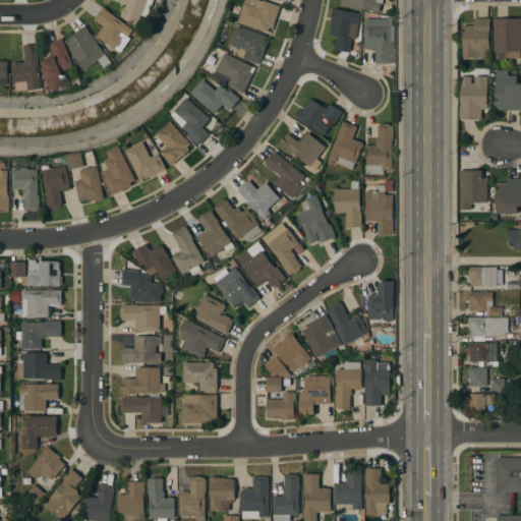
[(156,0),(149,17),(142,15),(139,22),(126,17),(125,18),(121,16),(125,6),(126,7),(127,4),(117,0),(156,0)]
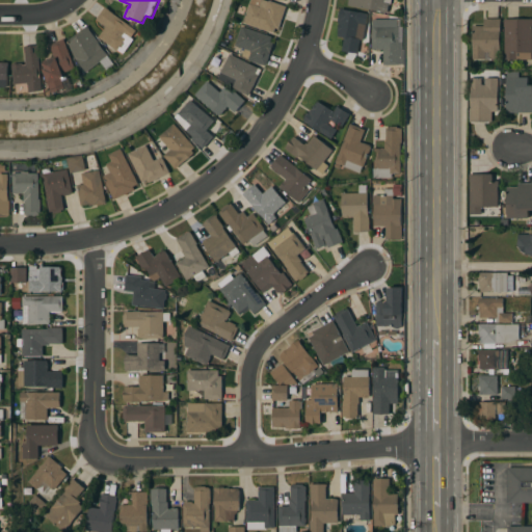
[(278,28),(274,27),(273,33),(243,23),(250,0),(258,0),(261,1),(261,0),(265,0),(269,1),(286,6),(278,28)]
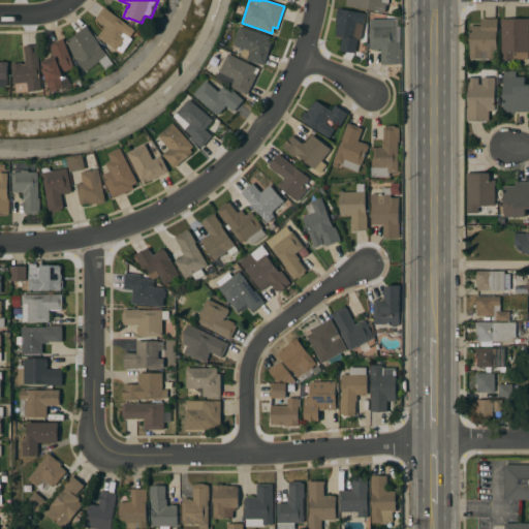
[(360,7),(360,8),(345,5),(346,0),(387,0),(387,4),(386,4),(384,12),(360,7)]
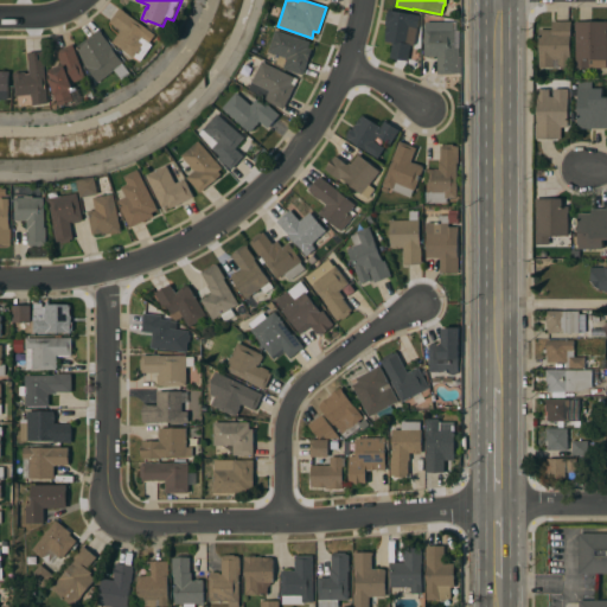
[(157,34),(151,43),(154,45),(142,61),(135,56),(135,57),(113,42),(121,30),(110,23),(120,8),(157,34)]
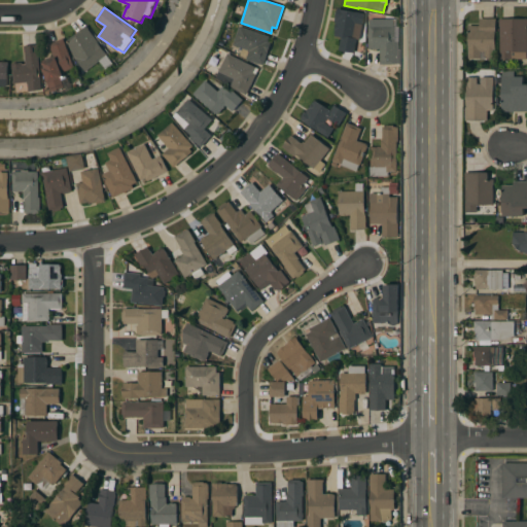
[(359,39),(356,39),(353,53),(339,50),(341,37),(334,36),(337,23),(335,22),(337,8),(364,13),(359,39)]
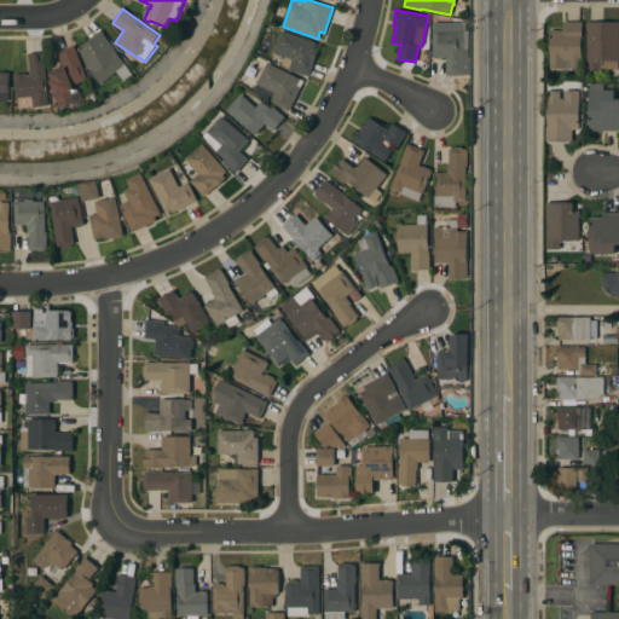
[(583,69),(550,69),(550,30),(563,30),(563,22),(583,22),(583,69)]
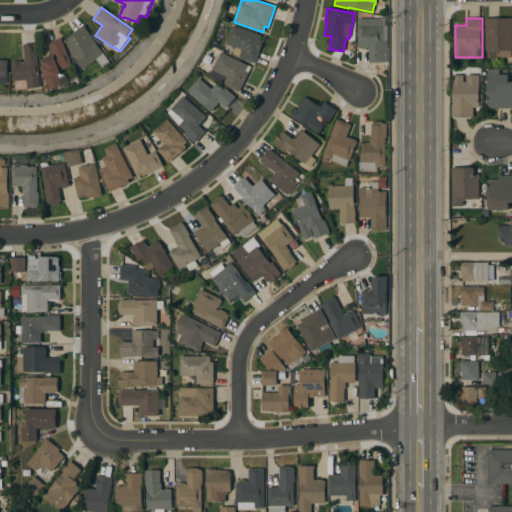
[(511,50),(511,57),(486,58),(486,25),(485,25),(485,18),(511,18),(511,50)]
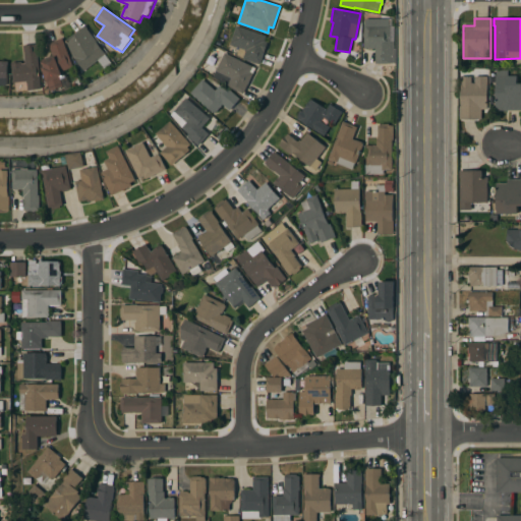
[(391,19),(391,26),(394,26),(394,49),(396,49),(396,63),(375,63),(375,49),(364,49),(364,38),(363,38),(363,33),(363,25),(364,25),(364,19),(391,19)]
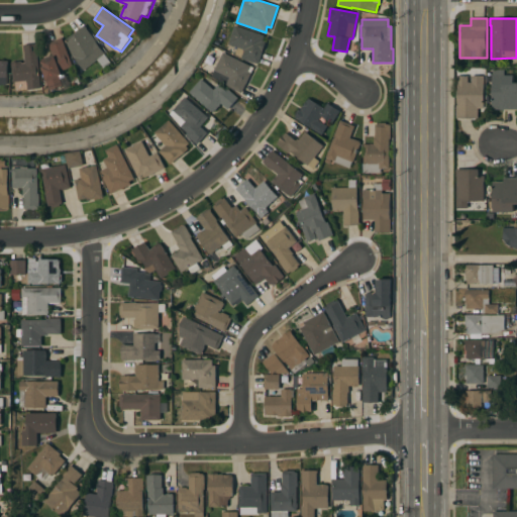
[(104,68),(98,60),(85,70),(74,56),(66,39),(85,25),(96,40),(112,62),(104,68)]
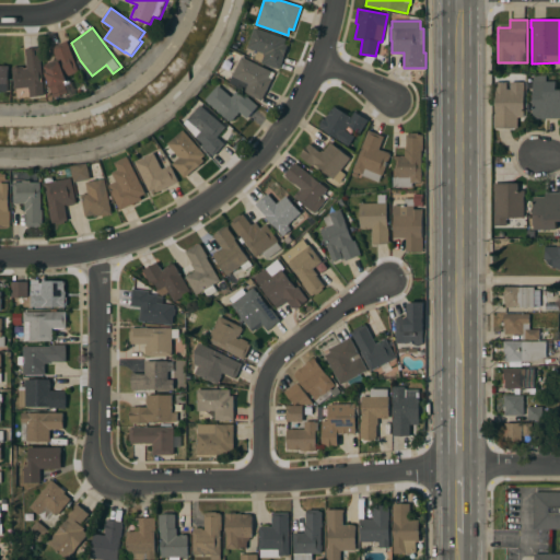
[(286,38),(284,44),(288,45),(280,69),(261,63),(261,62),(255,60),(258,51),(247,48),(255,27),(286,38)]
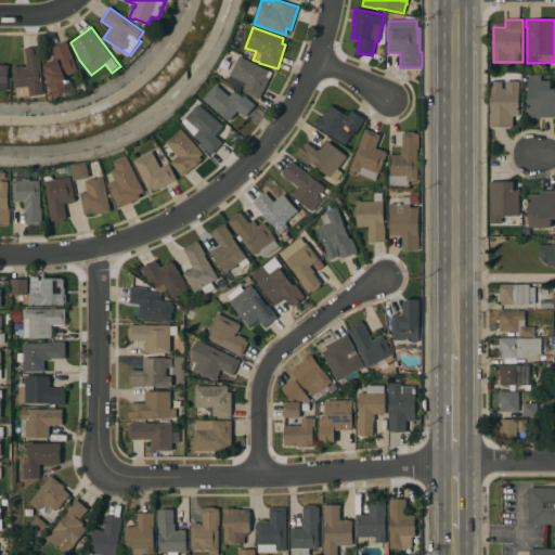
[(79,72),(67,76),(69,80),(65,81),(69,92),(55,98),(46,73),(48,72),(46,64),(57,59),(53,47),(67,40),(79,72)]
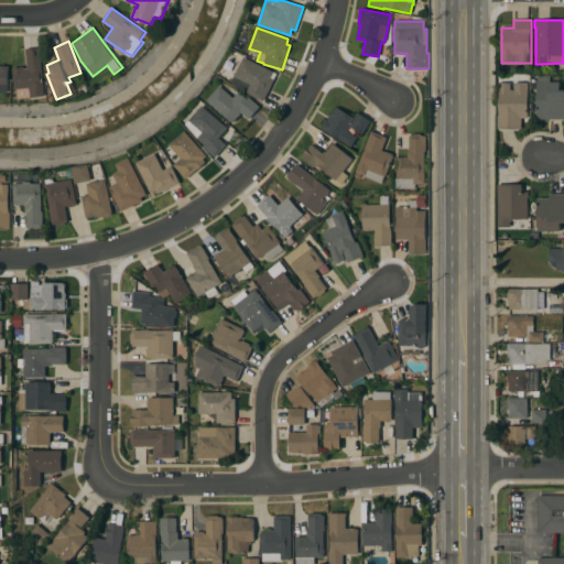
[(32,98),(31,88),(15,89),(13,68),(24,67),(24,69),(29,68),(26,49),(42,47),(46,96),(32,98)]
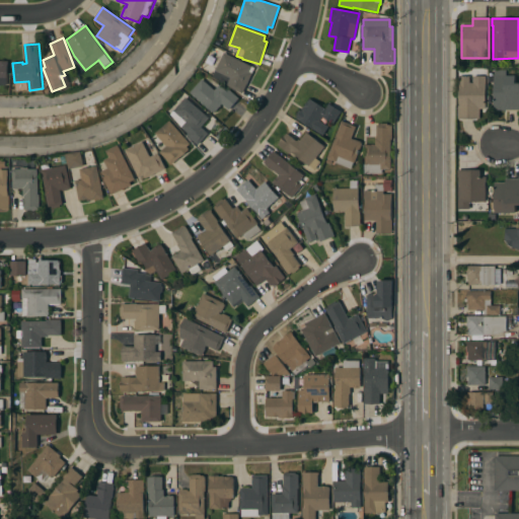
[(254,67),(242,93),(227,85),(221,82),(222,80),(213,76),(224,53),(254,67)]
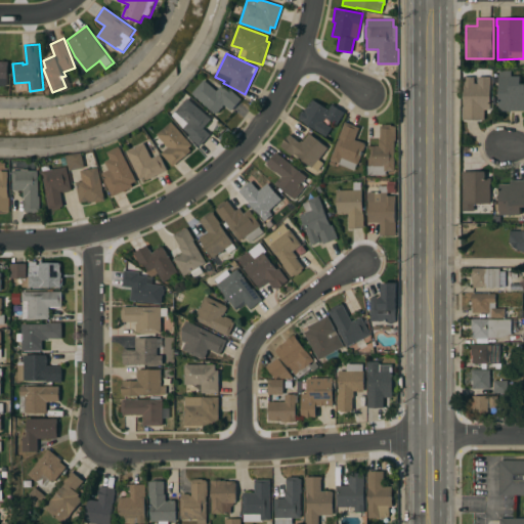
[(0,61),(8,61),(8,64),(7,64),(8,86),(0,86),(0,61)]
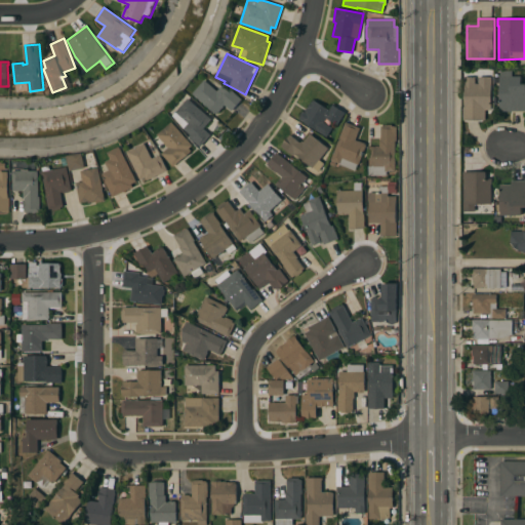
[(499,71),(512,71),(512,77),(521,77),(521,84),(524,84),(524,111),(499,112),(499,71)]
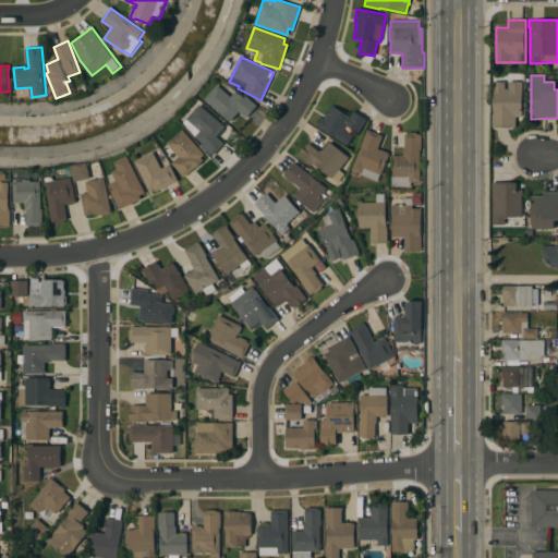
[(494,82),(505,82),(505,88),(509,88),(509,82),(522,82),(522,117),(516,117),(516,128),(493,128),(494,82)]
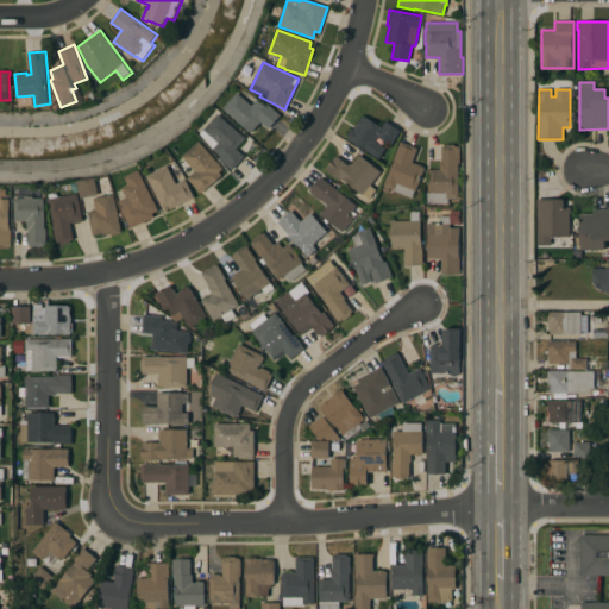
[(252,106),(258,100),(265,106),(268,104),(281,115),(269,129),(262,123),(251,133),(224,108),(238,93),(252,106)]
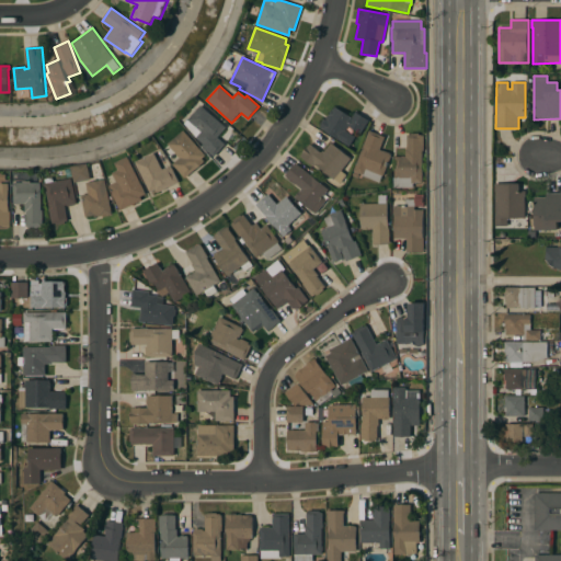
[(227,127),(218,137),(226,145),(215,157),(203,146),(204,144),(196,137),(185,124),(202,105),(227,127)]
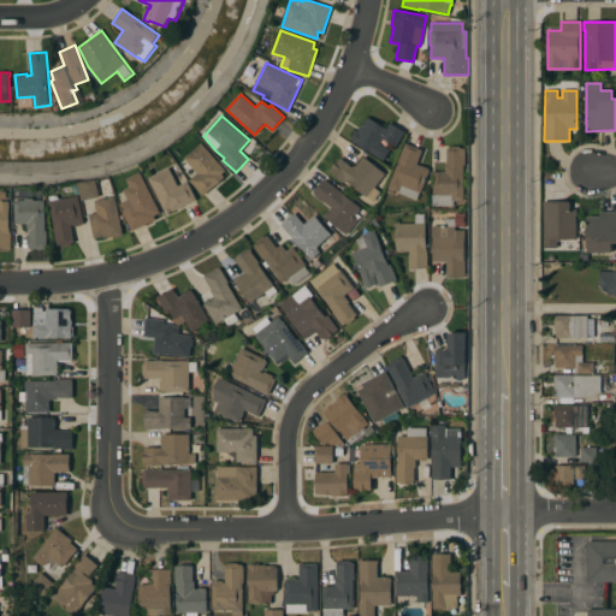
[(386,129),(390,123),(406,132),(396,147),(384,138),(380,143),(390,149),(384,160),(351,140),(353,138),(351,137),(355,130),(357,132),(367,117),(368,117),(386,129)]
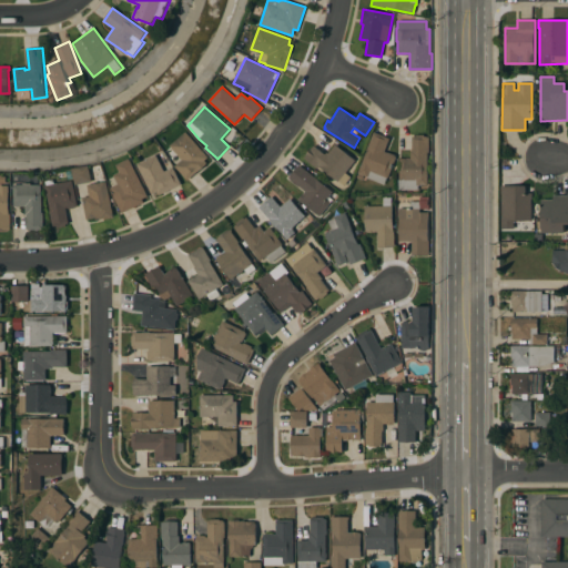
[(208,158),(203,161),(206,164),(188,181),(175,166),(183,160),(171,145),(186,132),(208,158)]
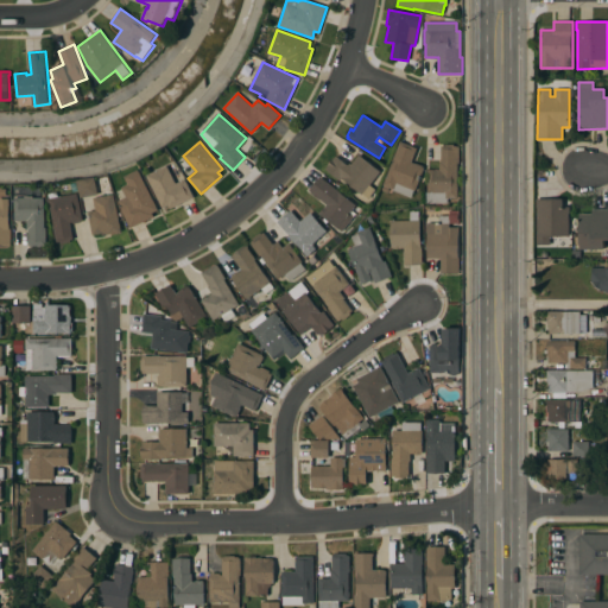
[(400,141),(417,149),(412,163),(424,168),(416,191),(413,190),(411,197),(393,190),(393,189),(390,188),(387,192),(382,190),(384,185),(400,141)]
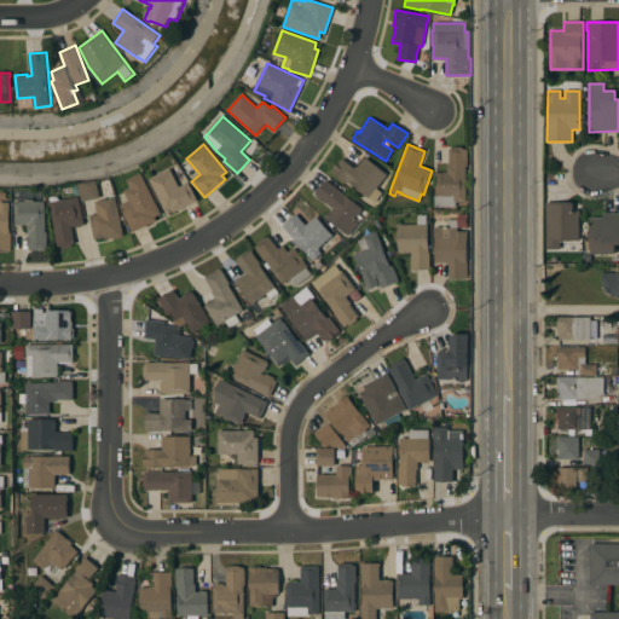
[(467,166),(466,166),(466,202),(456,202),(456,207),(434,207),(434,197),(435,197),(435,173),(447,173),(447,165),(450,165),(450,149),(452,149),(452,146),(462,146),(462,150),(467,150),(467,166)]
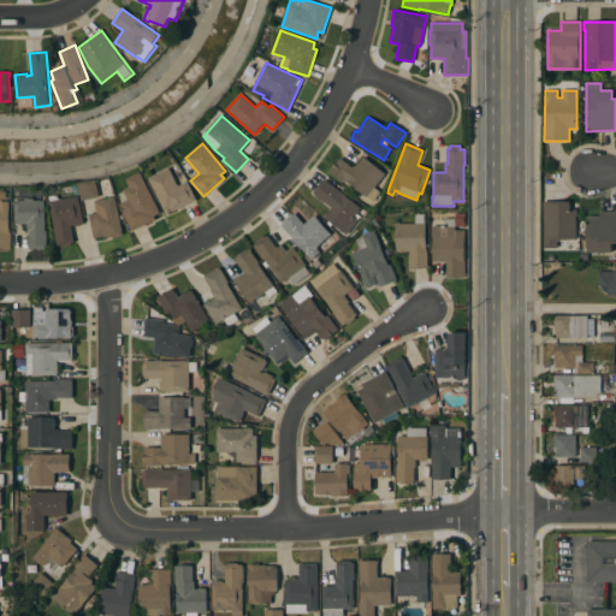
[(353,167),(355,165),(356,166),(363,157),(385,173),(374,188),(380,193),(373,201),(367,196),(367,197),(348,182),(345,181),(344,183),(330,171),(333,166),(332,166),(336,161),(337,163),(341,158),(353,167)]
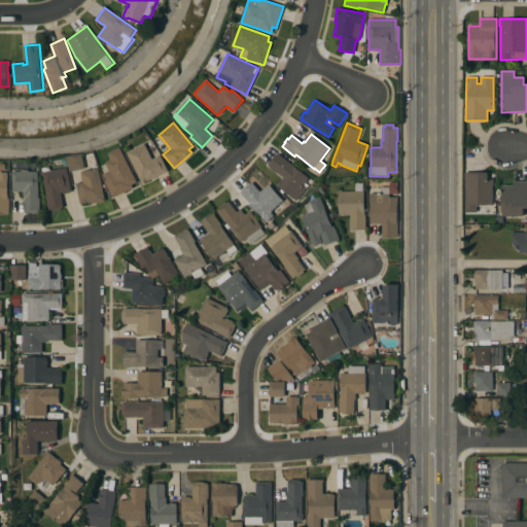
[(128,152),(145,143),(153,160),(161,155),(169,171),(148,181),(146,177),(141,180),(128,152)]
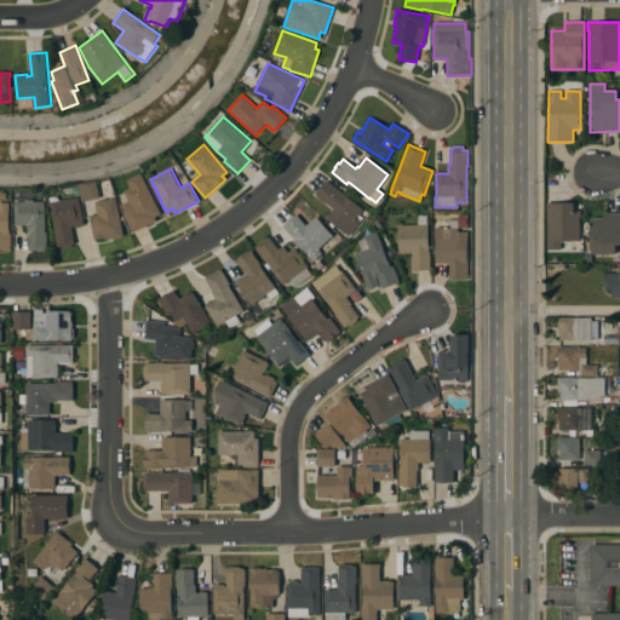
[(130,201),(125,191),(132,188),(128,179),(143,173),(161,214),(155,217),(158,222),(133,233),(125,214),(121,205),(130,201)]
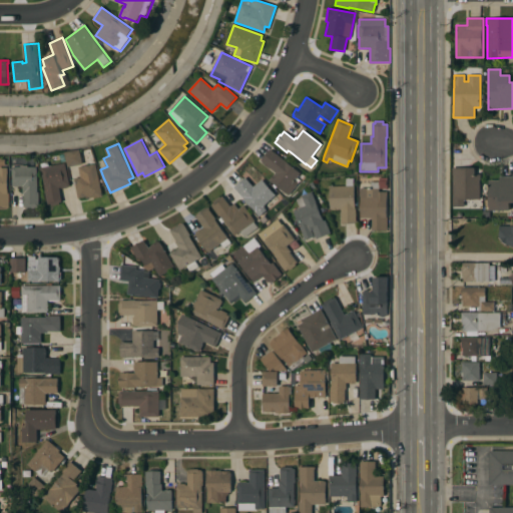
[(83,164),(69,167),(66,152),(81,149),(83,164)]
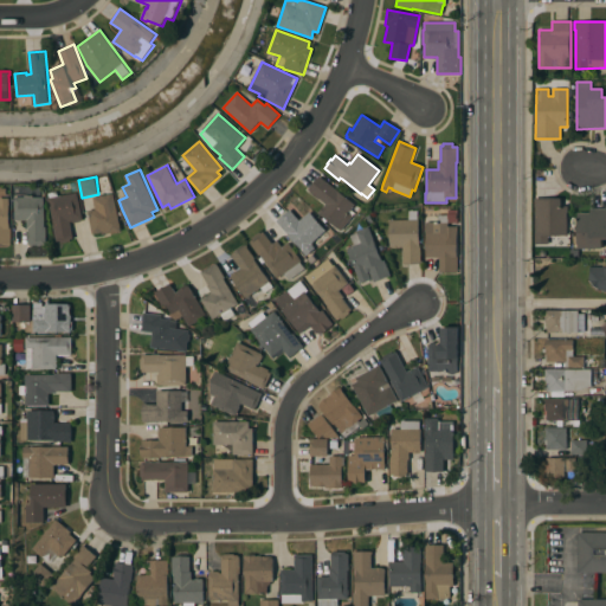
[(355,205),(348,213),(353,217),(341,231),(318,213),(327,204),(320,199),(318,200),(310,192),(309,189),(320,176),(355,205)]
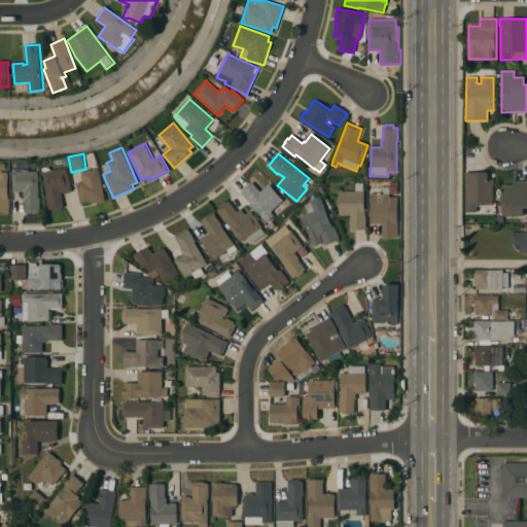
[(39,197),(40,197),(40,211),(37,211),(37,213),(27,213),(27,212),(25,212),(25,199),(24,199),(24,191),(12,191),(12,171),(22,171),(22,162),(30,162),(30,171),(39,171),(39,197)]
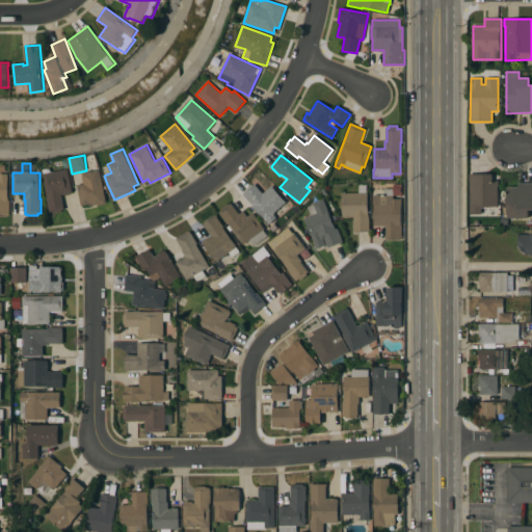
[(69,168),(73,192),(71,192),(72,194),(64,196),(63,194),(61,194),(64,209),(61,210),(62,212),(53,213),(53,212),(50,212),(47,198),(48,198),(43,175),(69,168)]
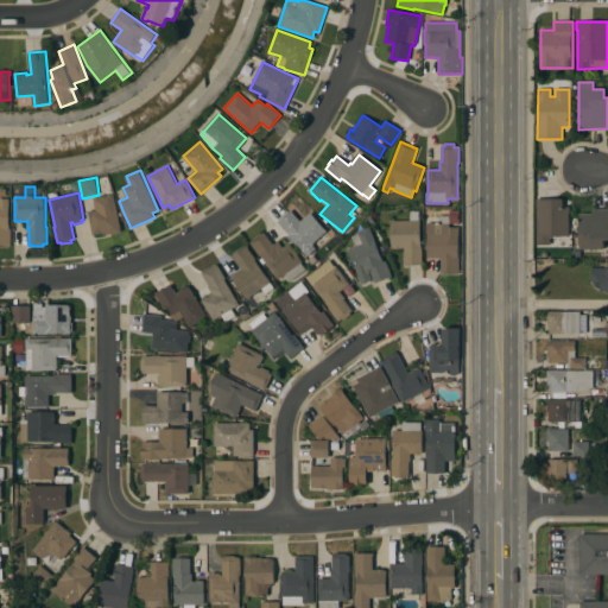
[(121,232),(103,235),(102,233),(93,235),(88,211),(97,210),(95,198),(114,194),(121,232)]
